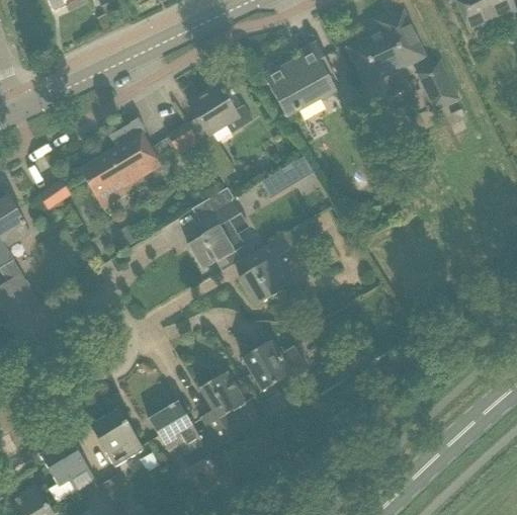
[(50,0),(54,8),(71,0),(50,0)]
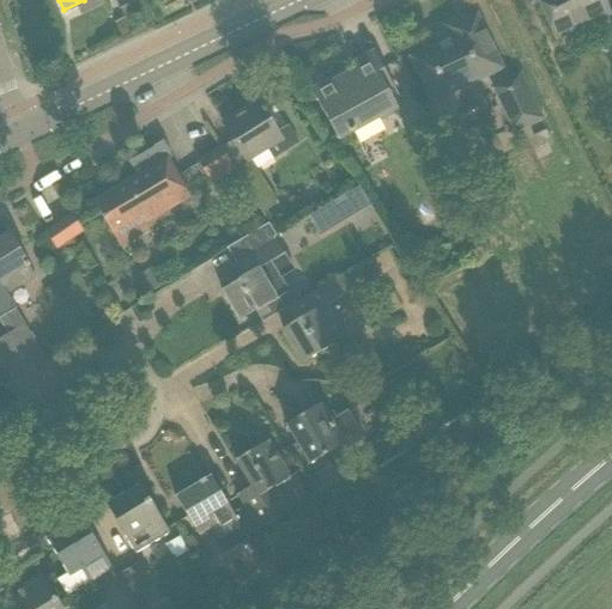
[(540,0),(547,16),(556,36),(610,11),(605,0),(540,0)]
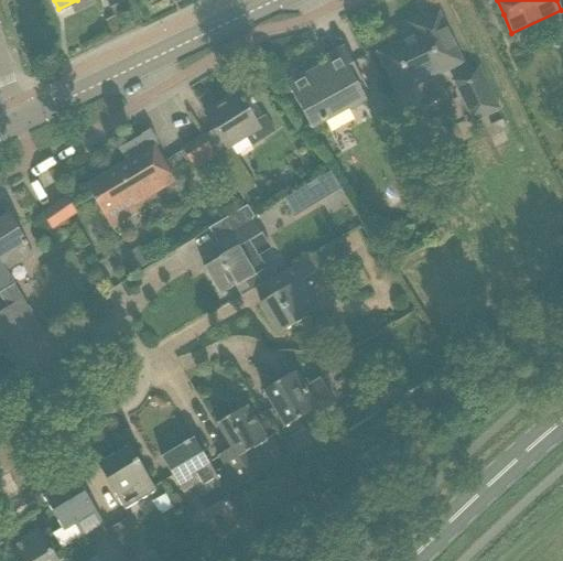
[(410,21),(415,33),(379,51),(398,89),(462,60),(437,8),(410,21)]
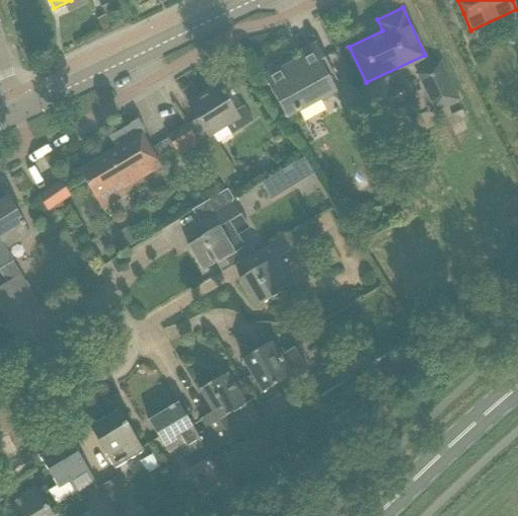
[(324,100),(339,92),(333,82),(339,78),(327,60),(318,43),(297,54),(298,56),(266,74),(276,91),(288,112),(290,117),(322,97),(324,100)]
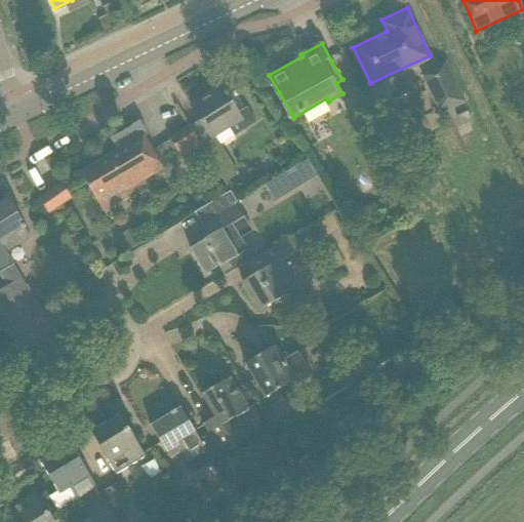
[(424,71),(442,109),(464,97),(446,61),(424,71)]
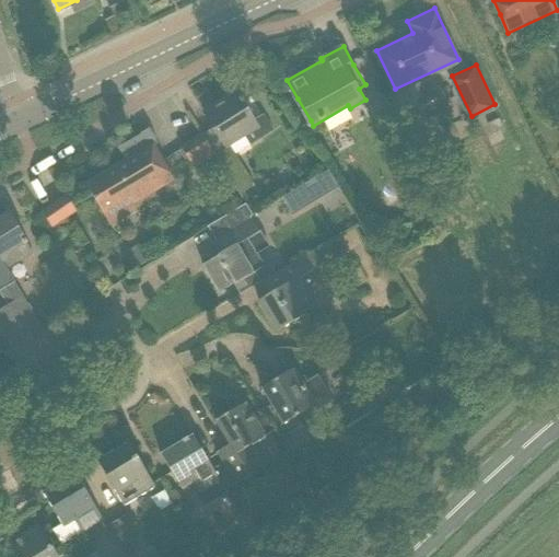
[(272,128),(263,113),(253,118),(247,109),(236,91),(205,111),(213,126),(202,132),(241,192),(256,181),(237,151),(233,146),(235,143),(233,139),(244,132),(249,142),(272,128)]
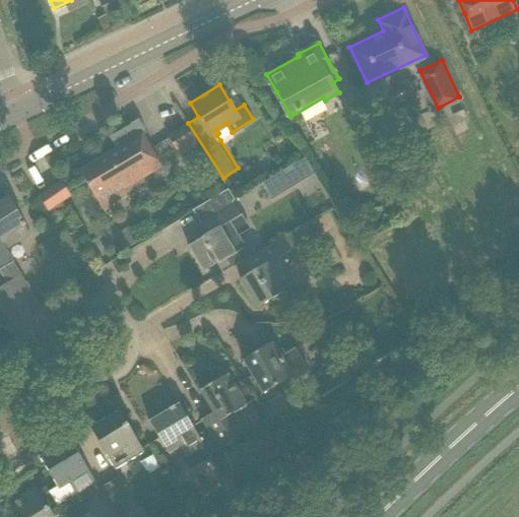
[(464,108),(453,113),(457,123),(468,118),(464,108)]
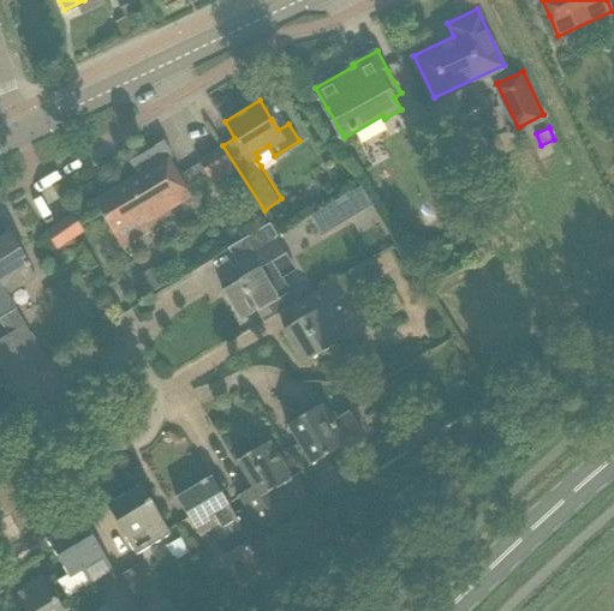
[(138,174),(94,201),(121,246),(150,228),(145,221),(191,195),(170,159),(173,156),(164,139),(130,160),(138,174)]
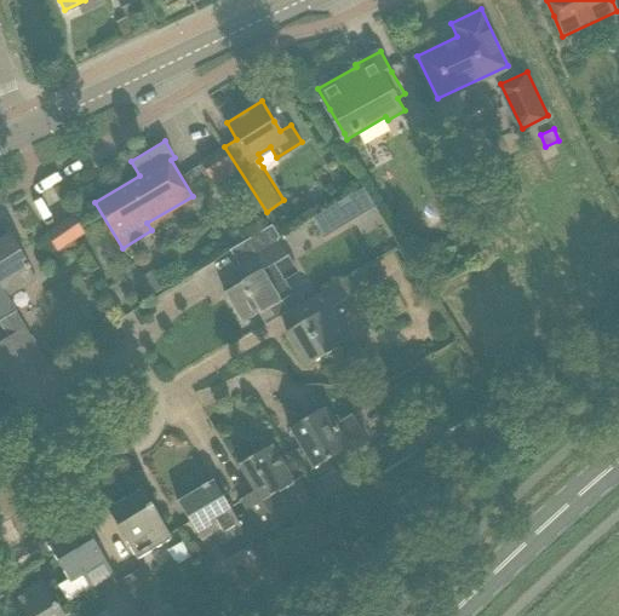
[(225,176),(259,232),(261,234),(274,225),(267,212),(224,147),(200,161),(213,183),(225,176)]
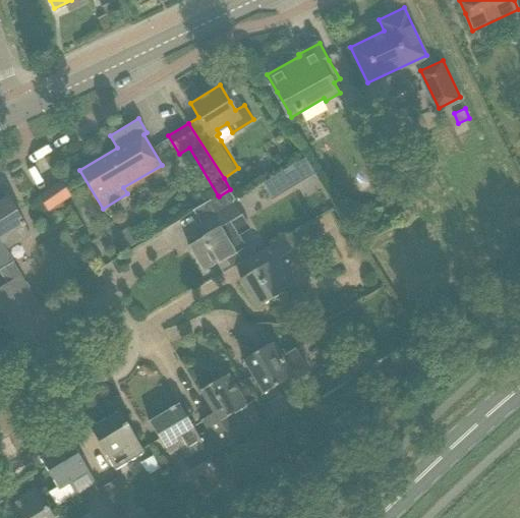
[(305,157),(263,182),(272,197),(314,172),(305,157)]
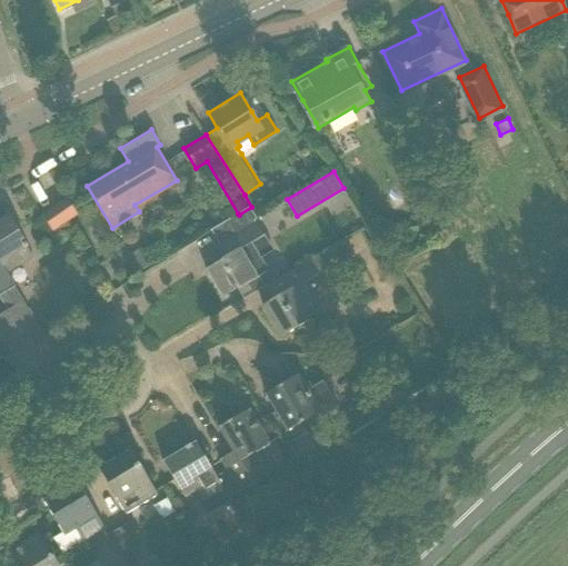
[(68,197),(43,214),(52,228),(77,211),(68,197)]
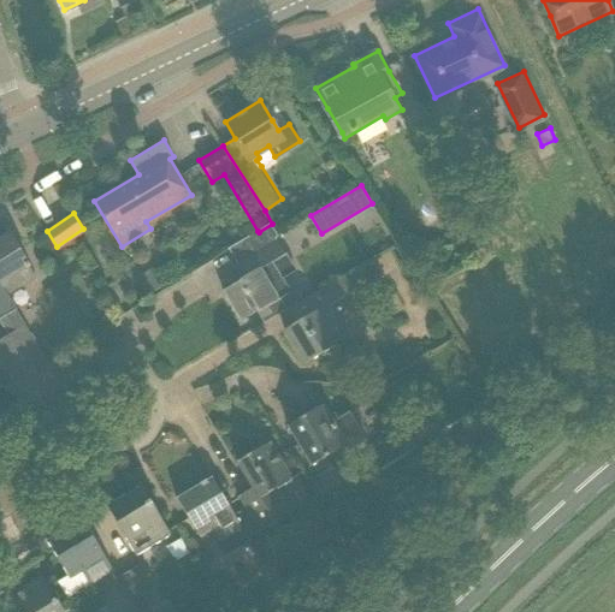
[(259,232),(258,231),(235,244),(252,272),(240,278),(241,279),(223,290),(241,319),(259,308),(260,310),(279,298),(271,283),(284,274),(275,259),(287,251),(277,236),(278,235),(272,224),(259,232)]
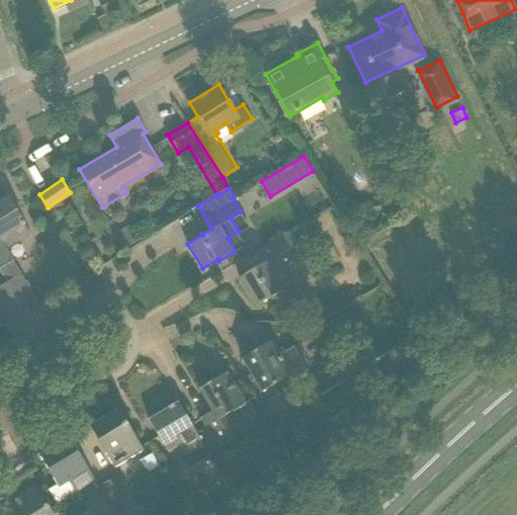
[(19,239),(30,233),(8,194),(0,198),(0,266),(14,258),(7,246),(19,238),(19,239)]
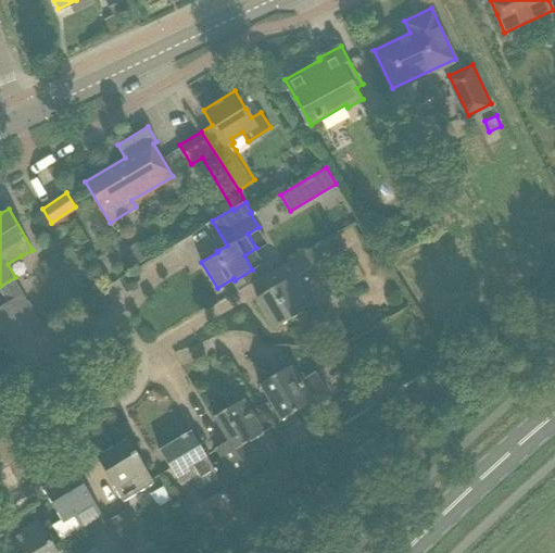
[(127,247),(137,263),(147,256),(138,240),(127,247)]
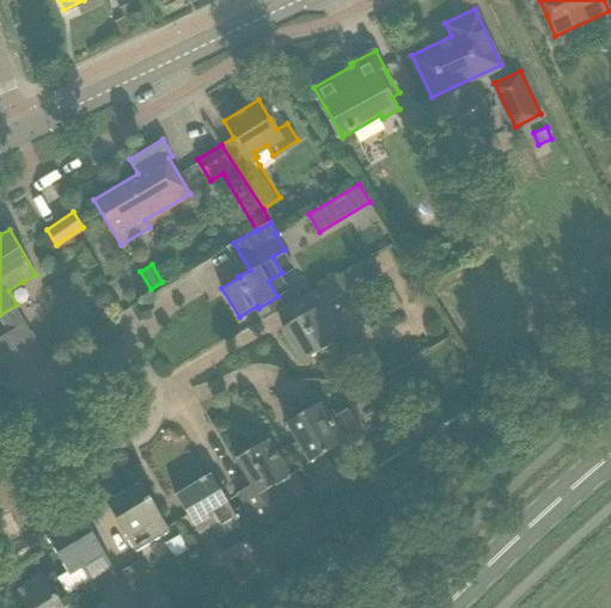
[(283,326),(303,358),(347,332),(328,301),(353,286),(343,270),(306,293),(286,305),(294,319),(283,326)]
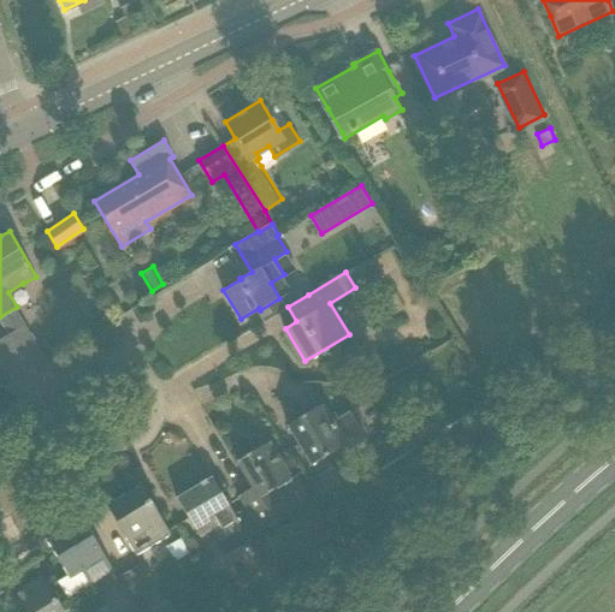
[(24,324),(7,333),(29,368),(46,358),(24,324)]
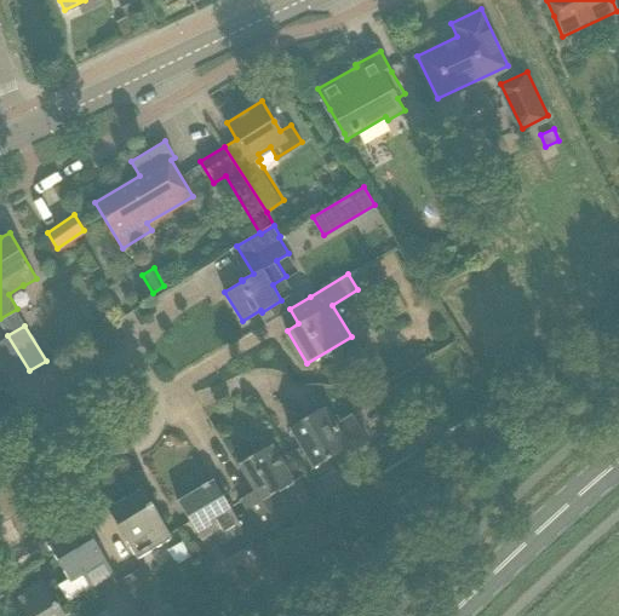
[(29,370),(7,335),(0,339),(0,360),(12,380),(29,370)]
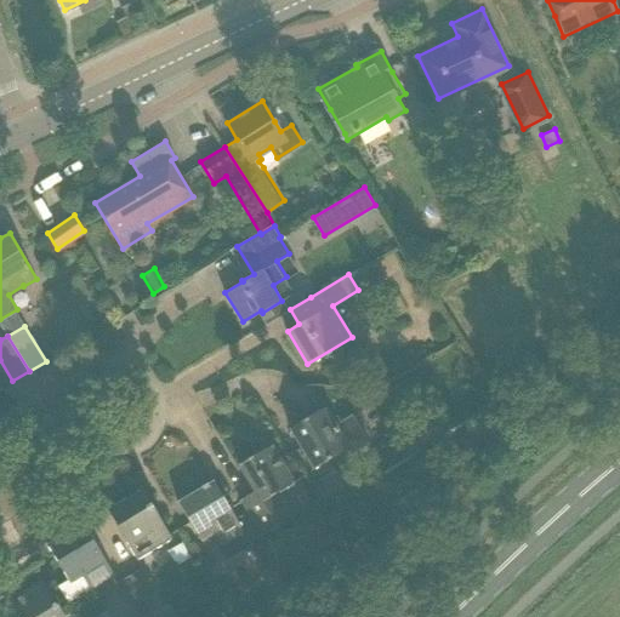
[(485,405),(484,411),(489,417),(499,411),(491,400),(485,405)]
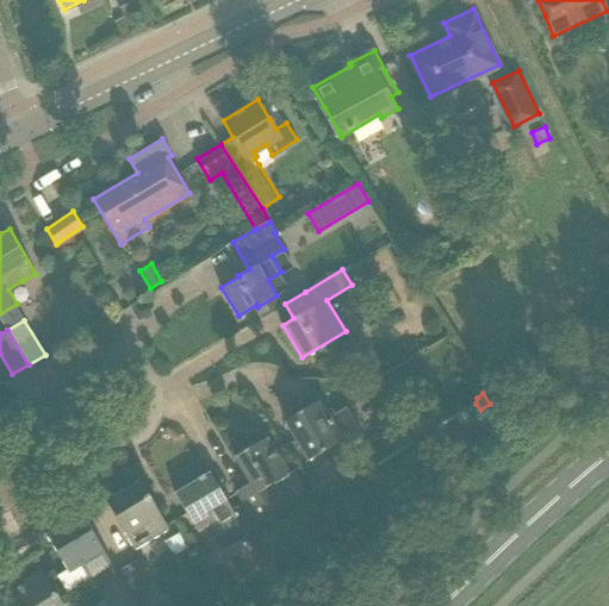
[(364,435),(360,429),(346,405),(329,416),(319,399),(285,419),(297,439),(322,481),(336,473),(323,451),(342,439),(346,445),(364,435)]
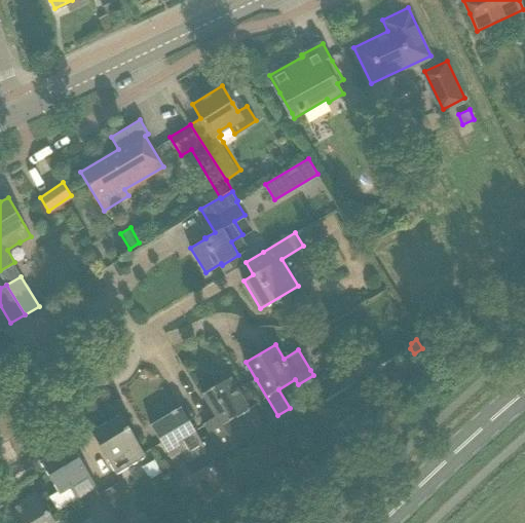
[(203,422),(210,433),(211,433),(223,454),(248,439),(235,417),(250,409),(230,376),(202,393),(216,415),(203,422)]
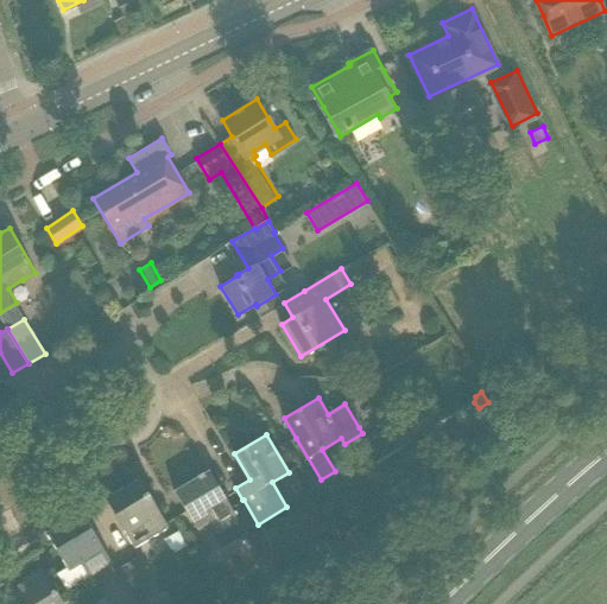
[(244,500),(242,500),(232,507),(209,469),(175,489),(197,529),(210,522),(225,545),(245,533),(259,558),(273,550),(258,525),(244,500)]
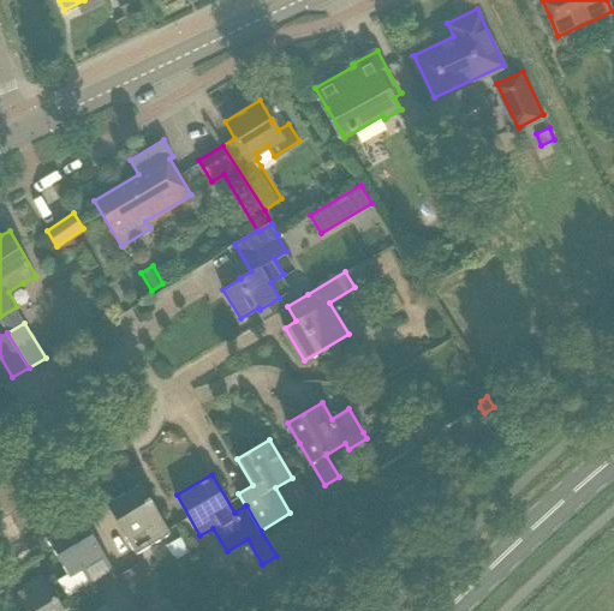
[(106,503),(137,553),(171,533),(141,483),(106,503)]
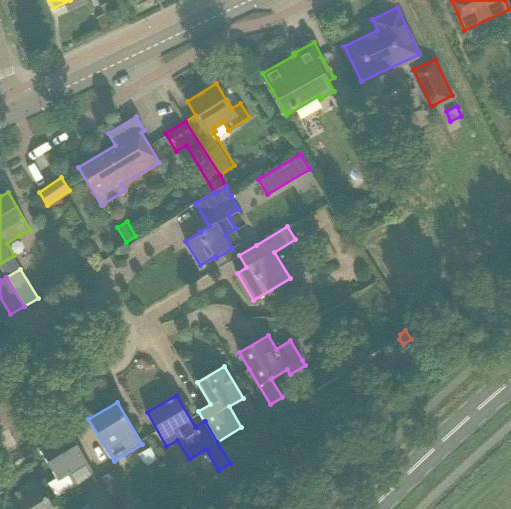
[(48,482),(56,496),(94,474),(69,431),(39,448),(57,477),(48,482)]
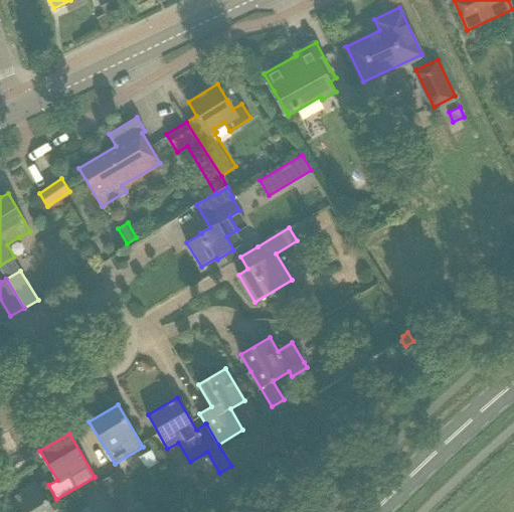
[(121,470),(109,477),(127,508),(138,501),(121,470)]
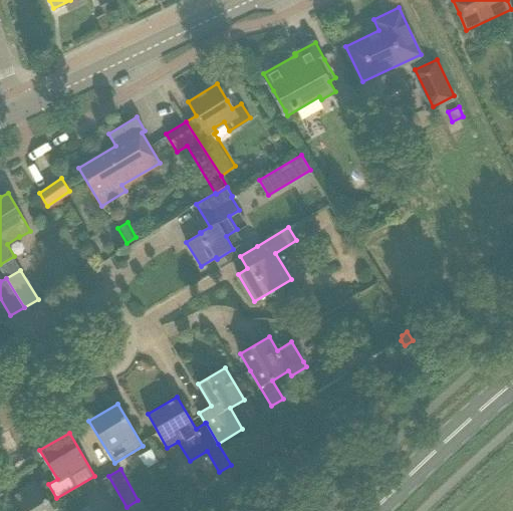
[(118,510),(126,507),(108,476),(97,482),(113,510),(118,510)]
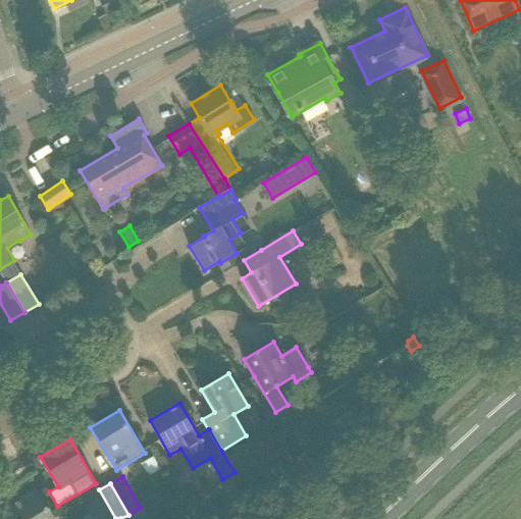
[(52,518),(53,518),(36,488),(7,505),(15,518),(52,518)]
